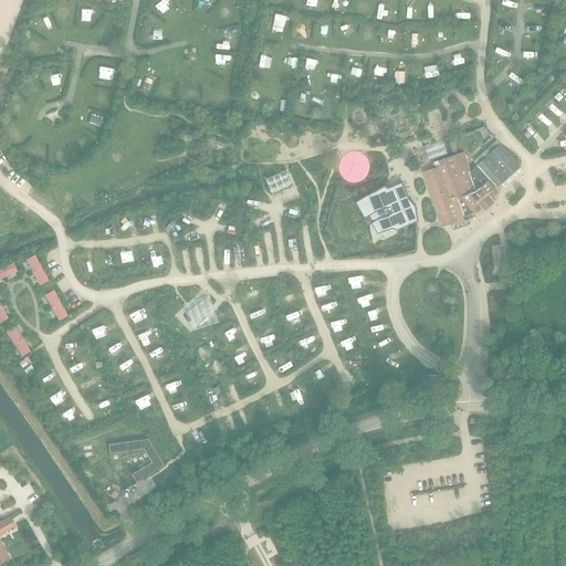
[(441,142),(425,147),(429,160),(446,154),(441,142)]
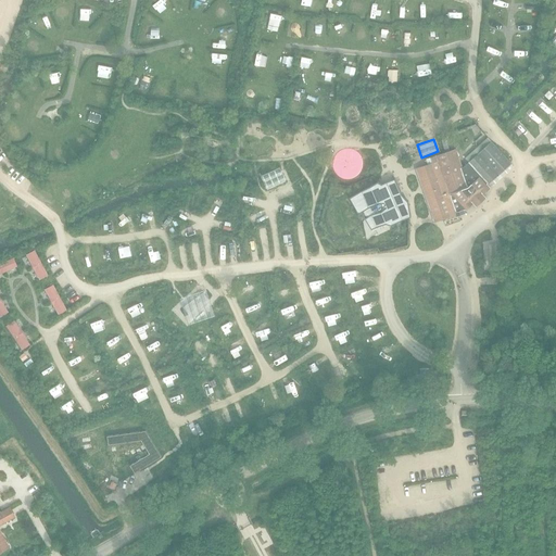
[(431,158),(432,163),(415,168),(433,217),(455,211),(455,210),(460,207),(463,210),(466,209),(472,202),(476,205),(484,197),(481,193),(489,187),(487,184),(510,162),(491,141),(480,152),(464,166),(462,167),(455,150),(440,154),(431,158)]
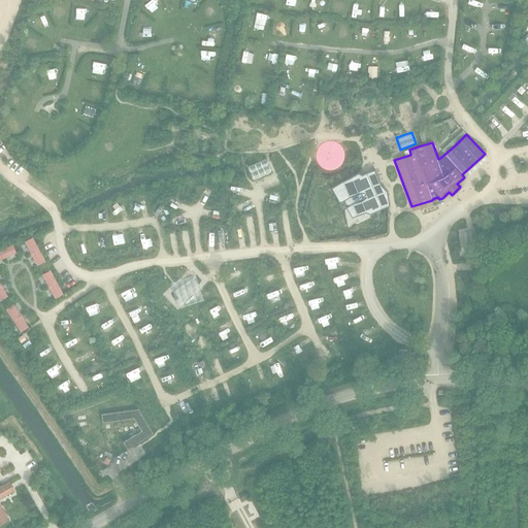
[(255,180),(273,171),(266,158),(248,167),(249,169),(255,180)]
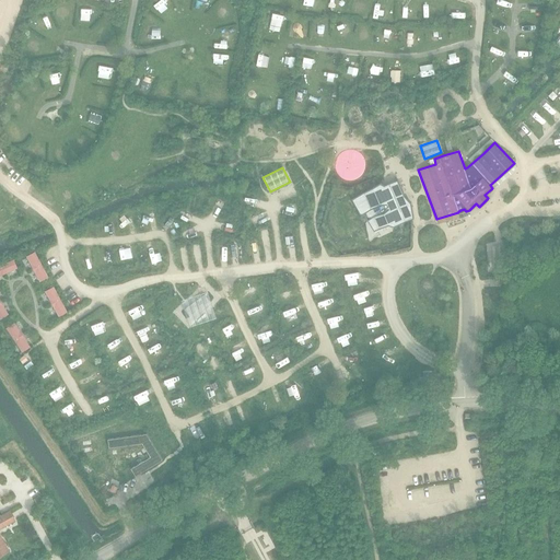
[(381,183),(351,199),(360,213),(364,214),(374,231),(388,224),(394,226),(410,219),(413,218),(411,202),(404,202),(401,197),(404,195),(397,179),(384,185),(381,183)]
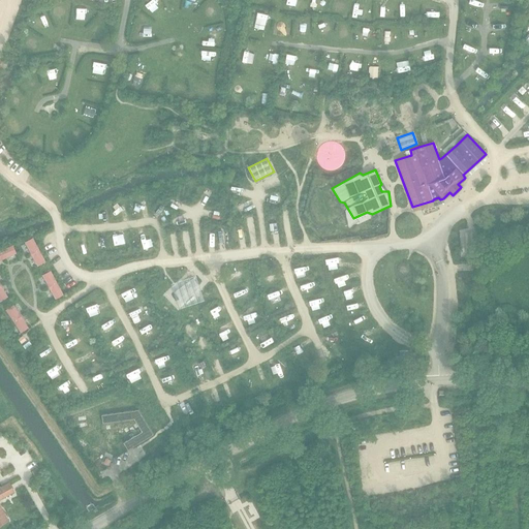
[(45,261),(32,237),(24,242),(37,266),(45,261)]
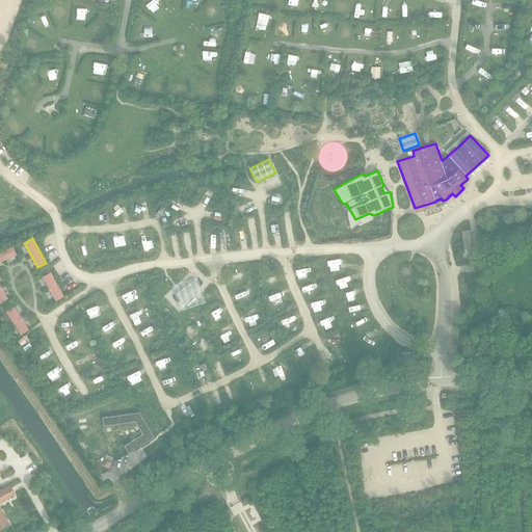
[(0,250),(0,261),(16,255),(12,245),(0,250)]
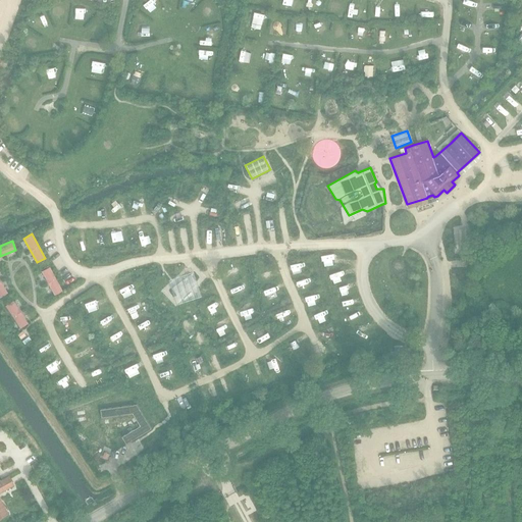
[(54,295),(62,291),(49,266),(41,271),(54,295)]
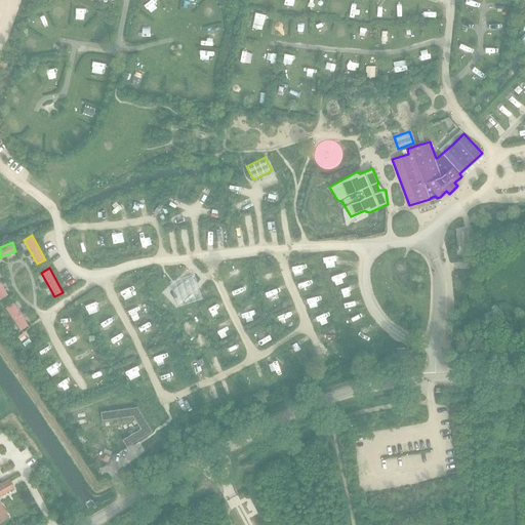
[(204,299),(195,271),(169,277),(178,307),(204,299)]
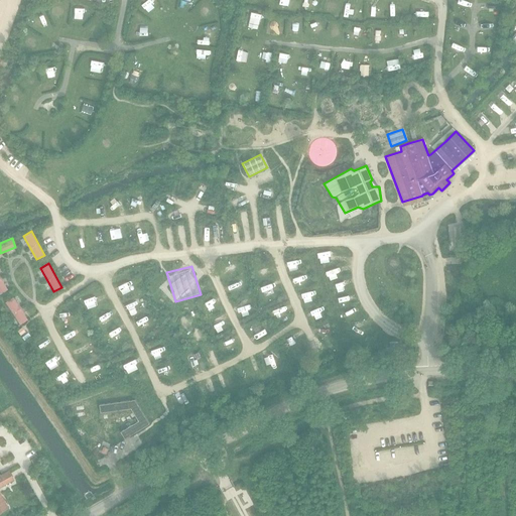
[(19,325),(27,319),(12,297),(5,302),(19,325)]
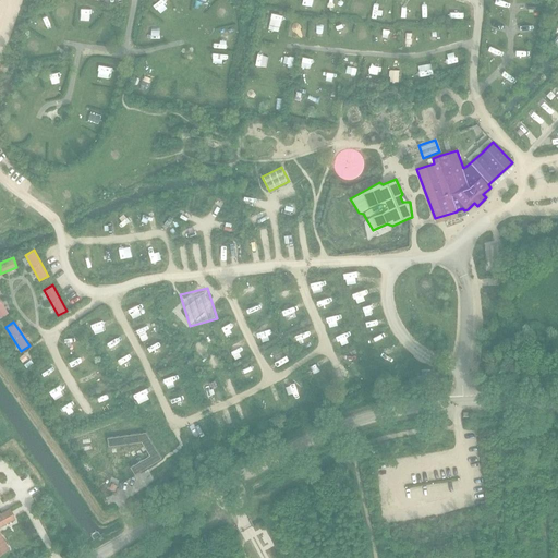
[(146,432),(107,437),(108,447),(142,441),(149,456),(130,466),(135,474),(162,458),(146,432)]
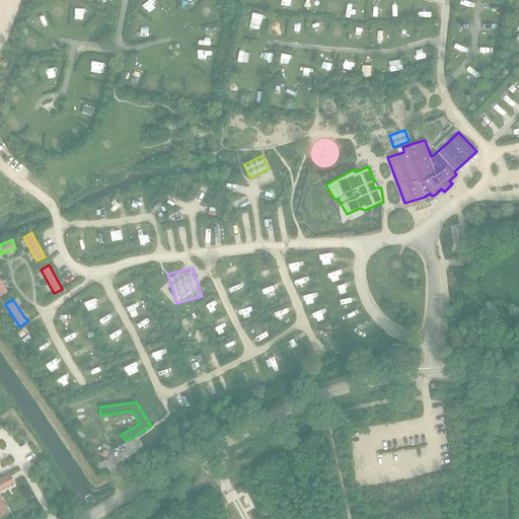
[(0,489),(13,482),(8,473),(1,477),(0,475),(0,515),(8,511),(0,497),(0,489)]
